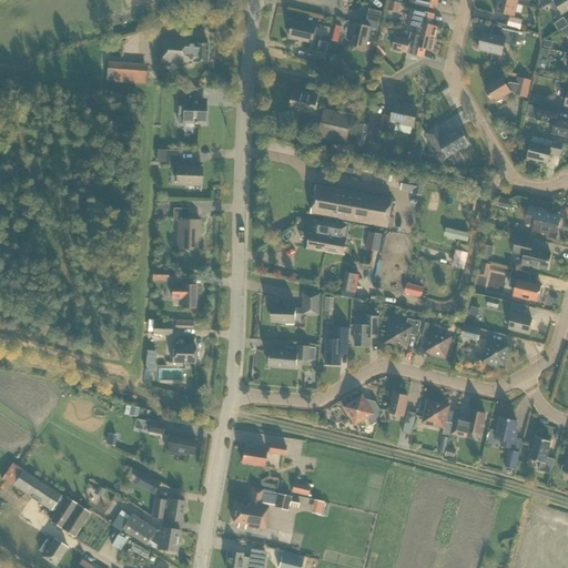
[(409,0),(409,2),(436,9),(438,0),(409,0)]
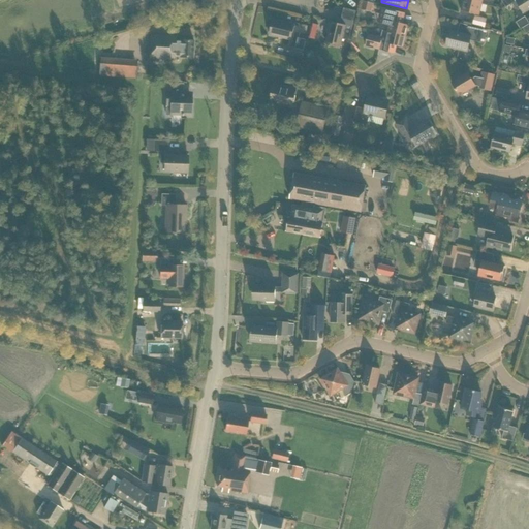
[(478,16),(481,4),(463,0),(462,0),(460,11),(478,16)]
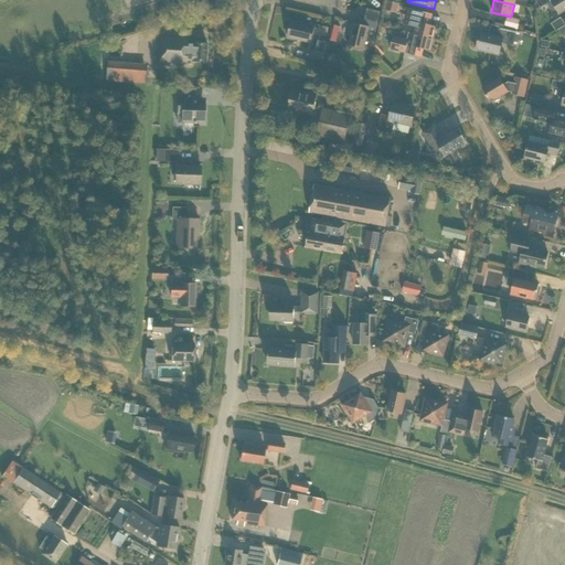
[(564,10),(564,0),(539,0),(536,2),(540,8),(547,3),(552,12),(555,10),(558,14),(564,10)]
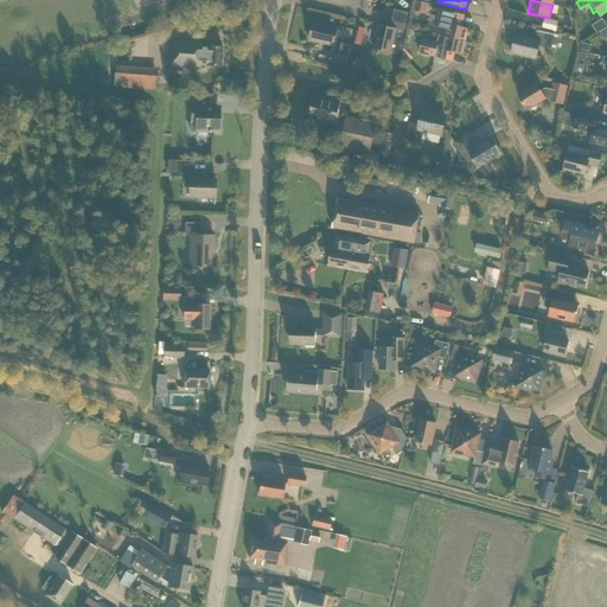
[(427,14),(429,4),(416,1),(414,11),(427,14)]
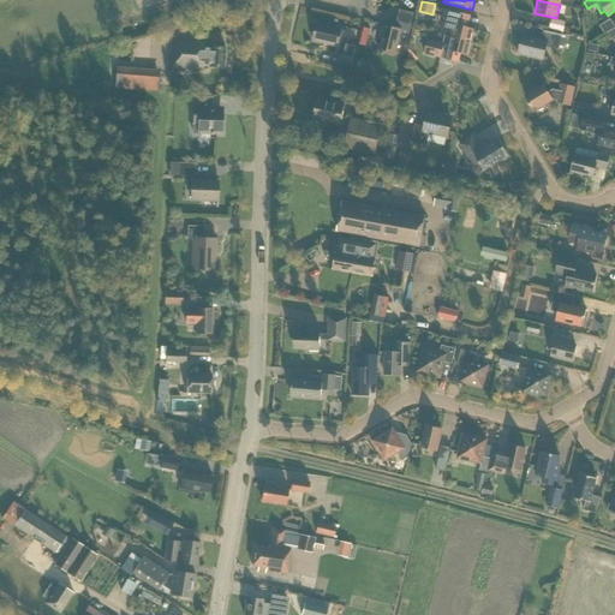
[(408,36),(412,21),(413,13),(399,10),(395,29),(383,25),(380,39),(381,39),(378,49),(396,53),(400,34),(408,36)]
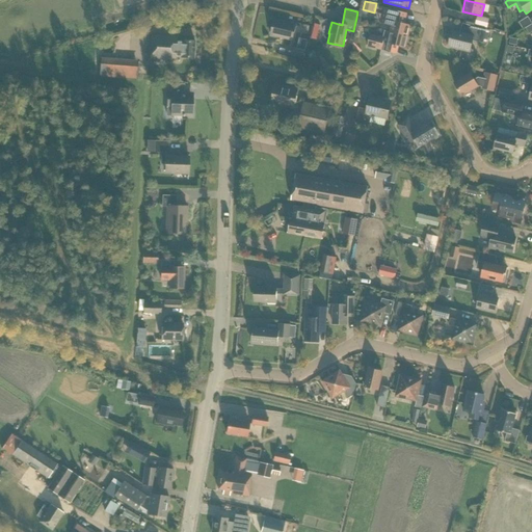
[(390,32),(407,37),(410,26),(405,24),(407,14),(388,9),(382,8),(379,23),(391,26),(390,32)]
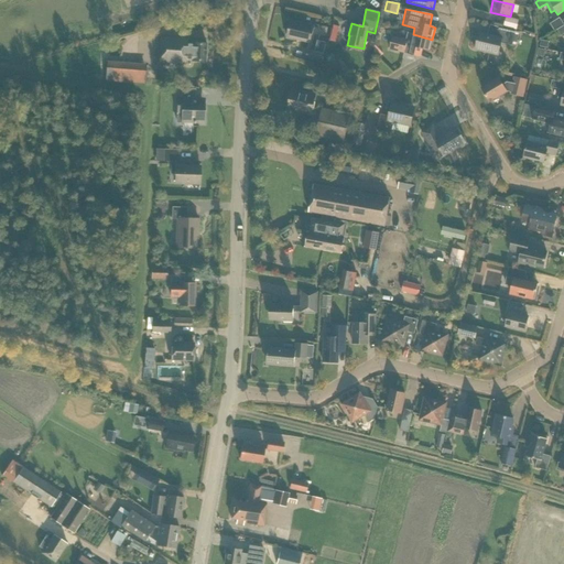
[(517,31),(519,20),(506,17),(503,28),(517,31)]
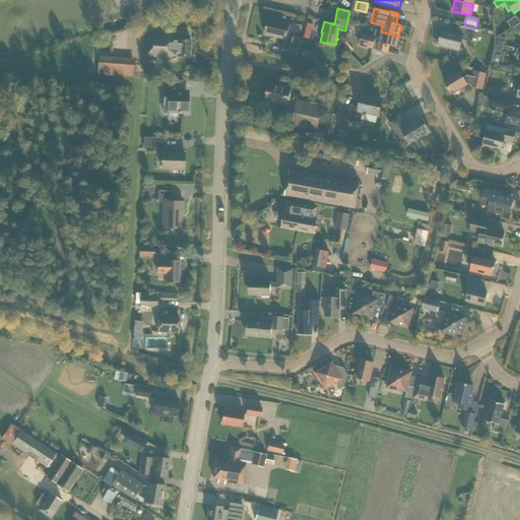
[(516,18),(510,22),(513,27),(519,22),(516,18)]
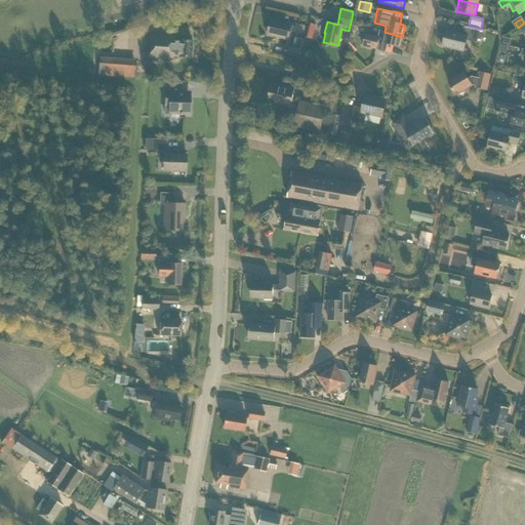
[(288,40),(292,26),(271,21),(267,35),(288,40)]
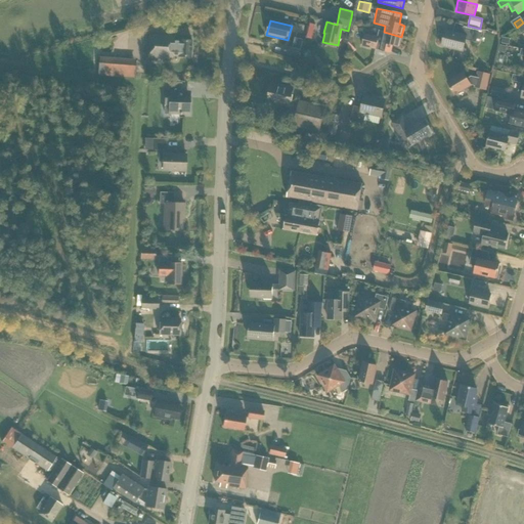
[(476,43),(479,29),(455,24),(452,33),(445,31),(441,46),(463,51),(465,40),(476,43)]
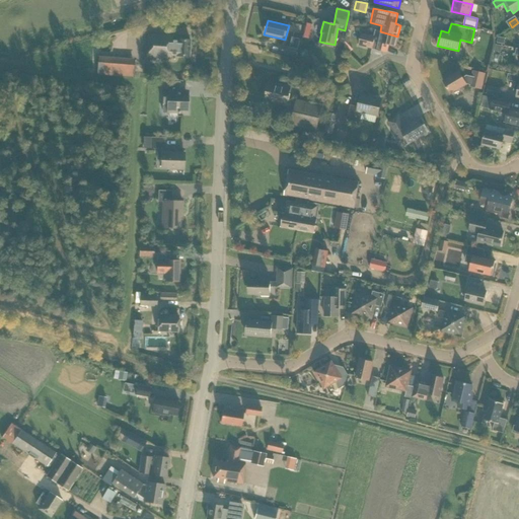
[(397,36),(380,31),(375,30),(373,36),(361,33),(358,46),(386,52),(388,46),(395,47),(397,36)]
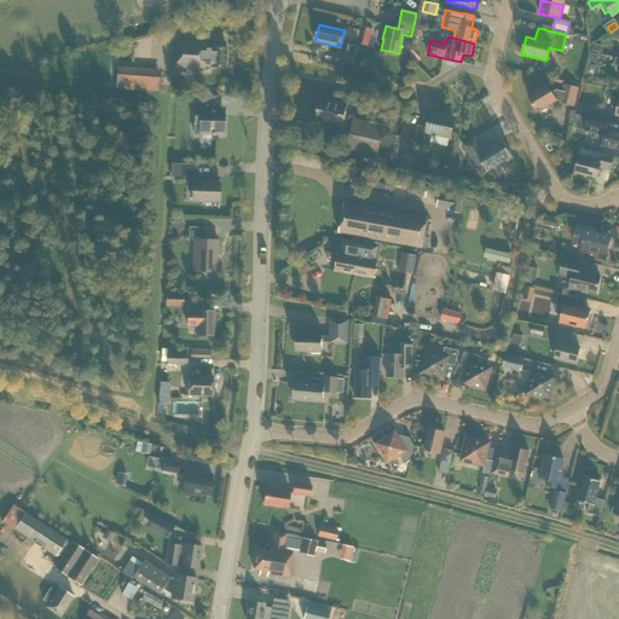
[(212,48),(204,48),(204,44),(175,41),(174,69),(203,71),(203,67),(210,67),(225,68),(226,48),(212,47),(212,48)]
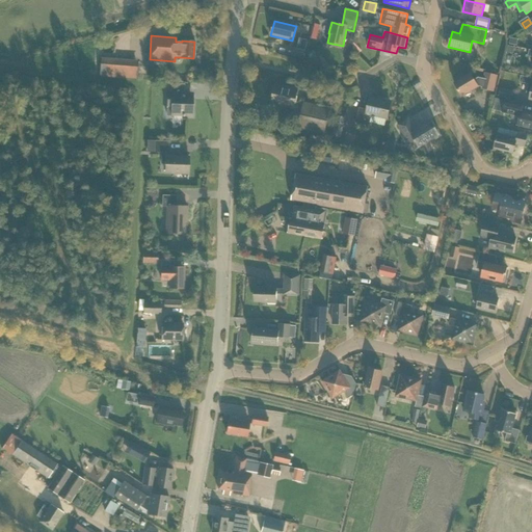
[(303,59),(304,51),(296,49),(291,48),(289,56),(303,59)]
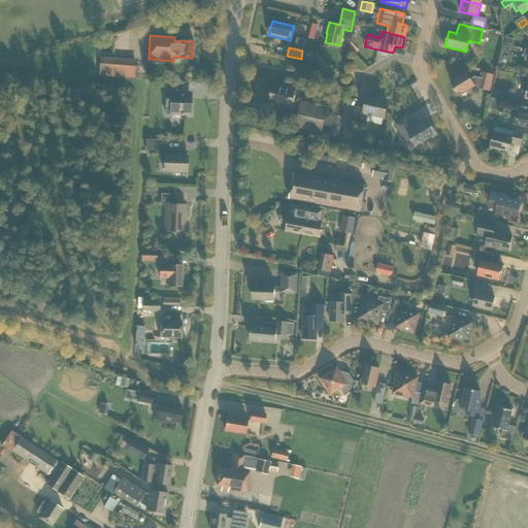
[(98,74),(109,75),(110,60),(99,59),(98,74)]
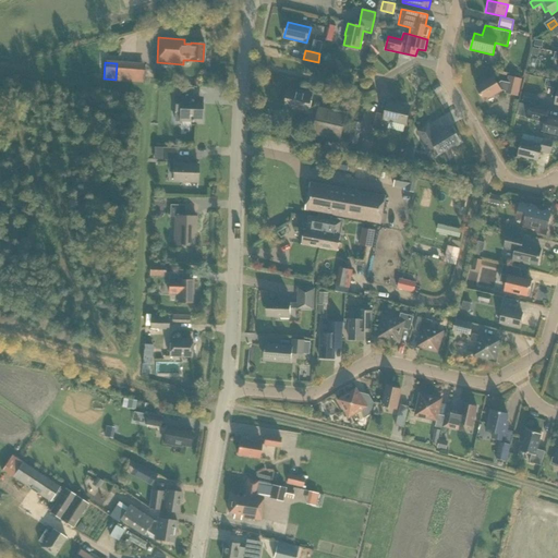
[(517,96),(521,80),(508,76),(507,82),(501,81),(497,84),(493,77),(476,87),(484,100),(496,94),(496,95),(501,92),(501,91),(505,92),(505,94),(517,96)]
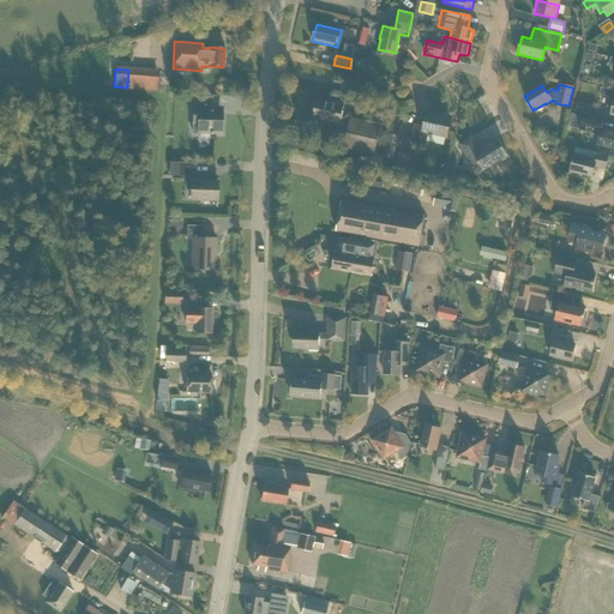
[(613,115),(613,90),(601,88),(599,95),(609,97),(607,108),(612,108),(611,115),(613,115)]
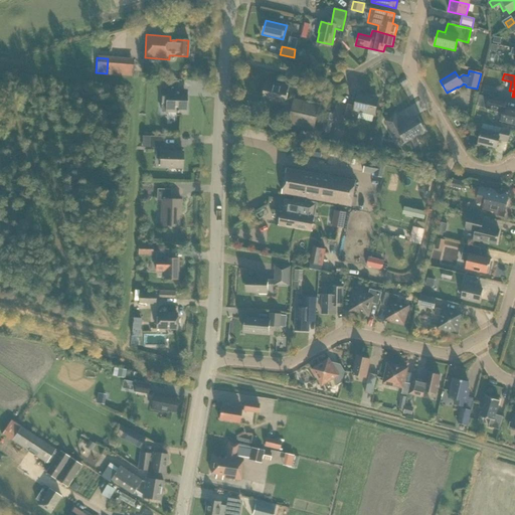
[(185,113),(186,97),(174,96),(175,91),(178,91),(178,81),(165,81),(165,90),(162,90),(162,104),(166,104),(165,112),(176,112),(176,114),(178,114),(178,112),(185,113)]
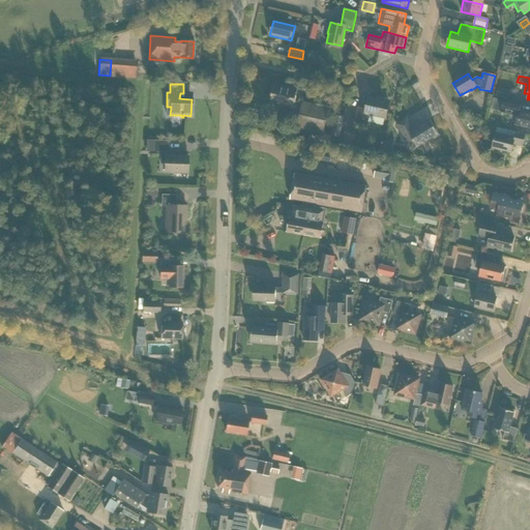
[(292,109),(296,90),(274,85),(270,101),(285,105),(284,107),(292,109)]
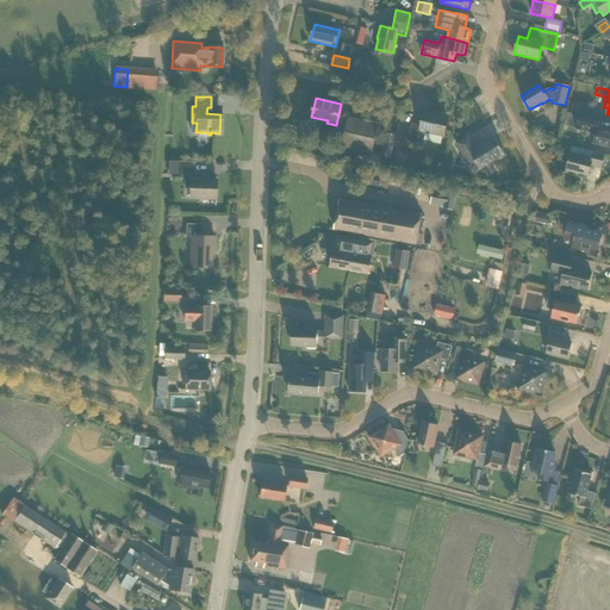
[(586,114),(589,105),(573,101),(571,111),(586,114)]
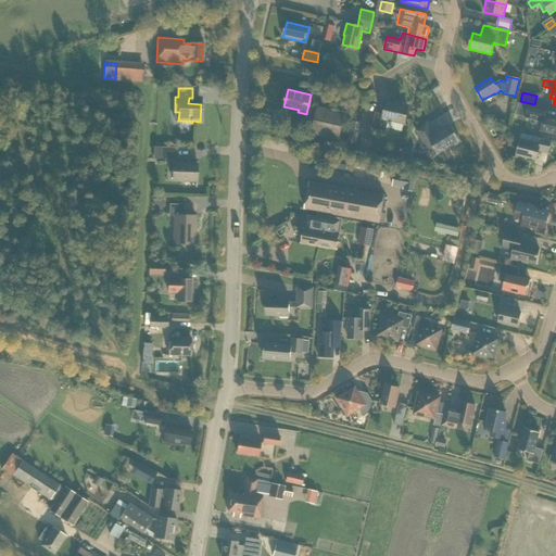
[(404,124),(408,108),(394,104),(394,102),(387,100),(383,115),(375,113),(371,128),(386,131),(388,121),(404,124)]
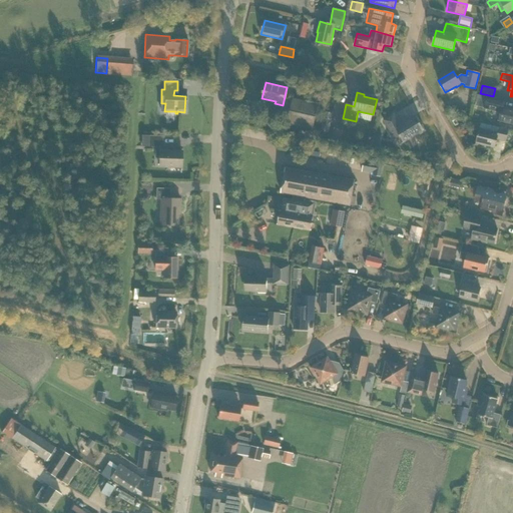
[(512,123),(512,110),(503,108),(505,101),(486,97),(484,108),(500,112),(498,121),(512,123)]
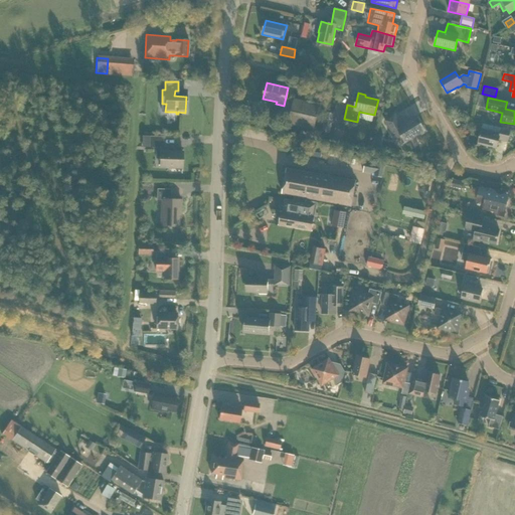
[(314,131),(320,105),(294,100),(288,125),(314,131)]
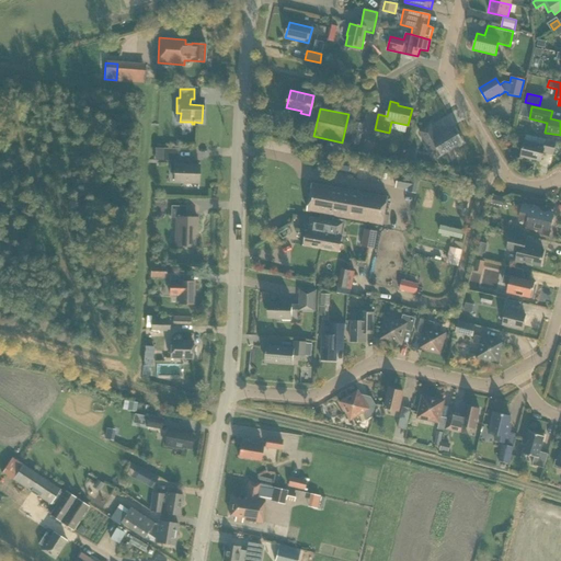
[(359,146),(364,124),(354,123),(350,144),(359,146)]
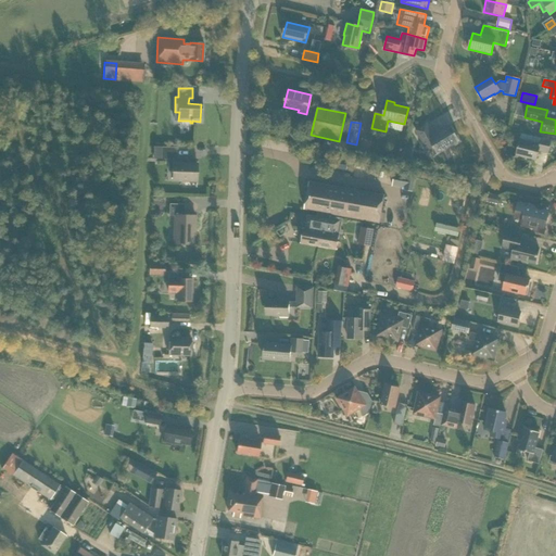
[(433,136),(426,125),(416,130),(428,151),(433,148),(438,154),(459,141),(454,133),(451,135),(446,127),(433,136)]
